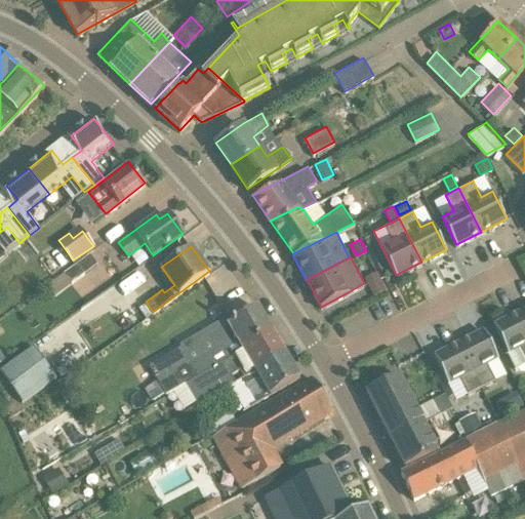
[(64,270),(72,281),(85,271),(77,261),(64,270)]
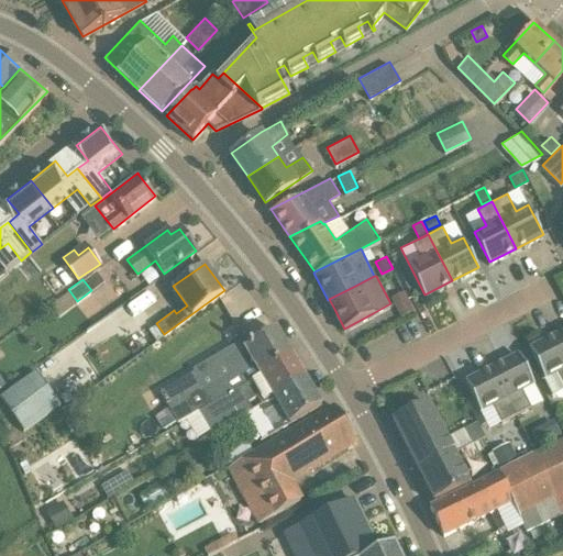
[(390,296),(401,314),(415,308),(404,289),(390,296)]
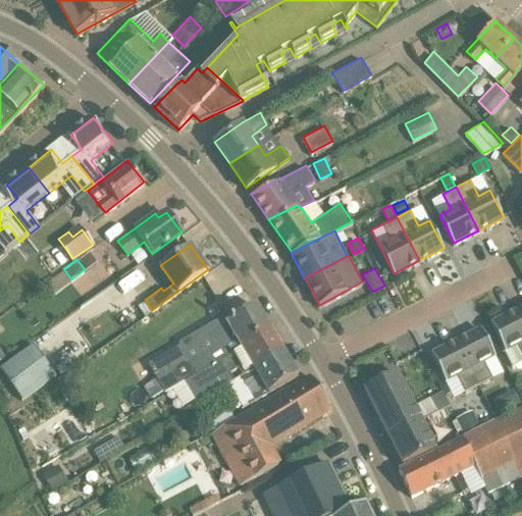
[(271,328),(256,303),(226,321),(208,332),(215,344),(190,359),(179,344),(148,362),(156,376),(144,383),(151,396),(164,389),(165,391),(185,378),(241,346),(242,347),(271,328)]
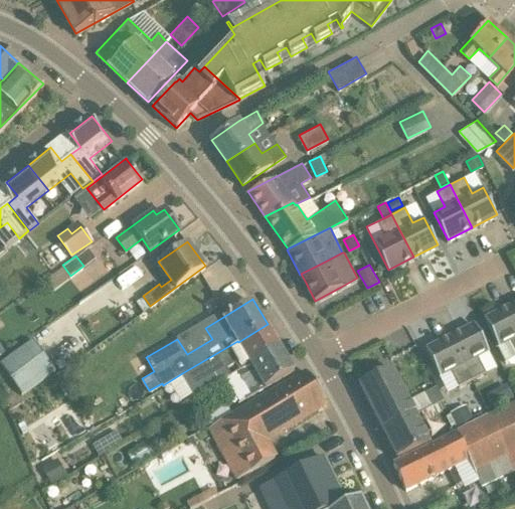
[(514,317),(509,305),(484,317),(498,344),(509,339),(514,350),(514,317)]
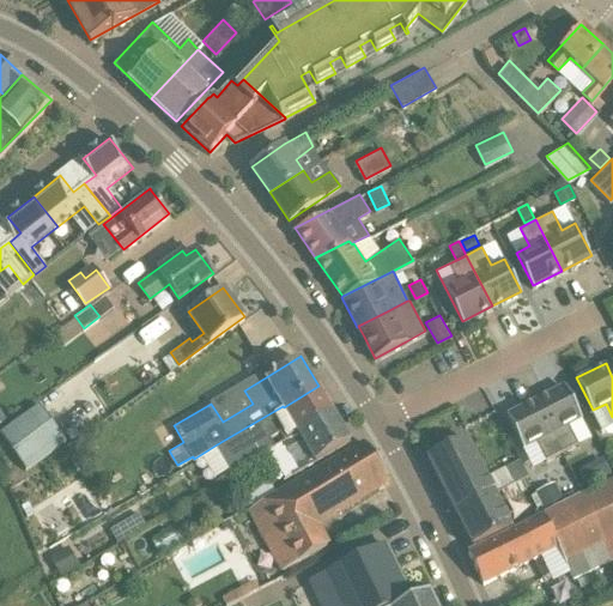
[(565,383),(535,399),(562,449),(578,442),(569,423),(582,416),(565,383)]
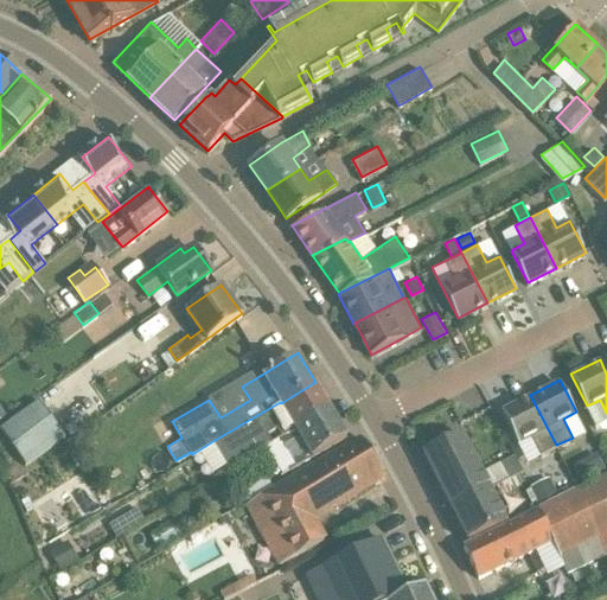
[(280,402),(215,440),(227,461),(250,447),(248,444),(278,425),(283,434),(330,407),(315,382),(281,403),(280,402)]
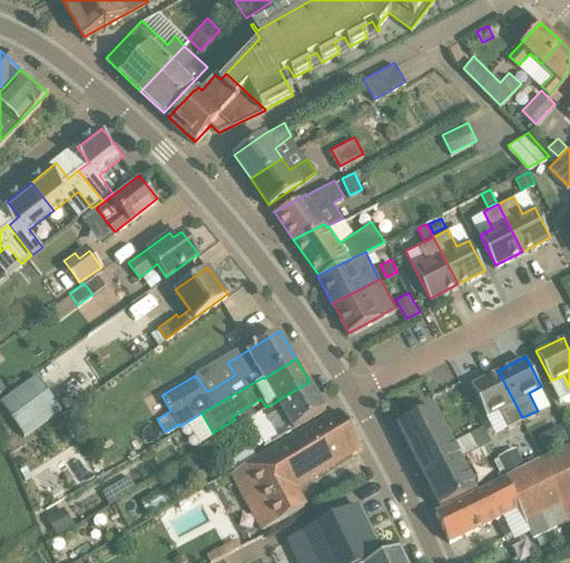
[(498,371),(471,384),(487,414),(498,408),(508,425),(522,417),(498,371)]
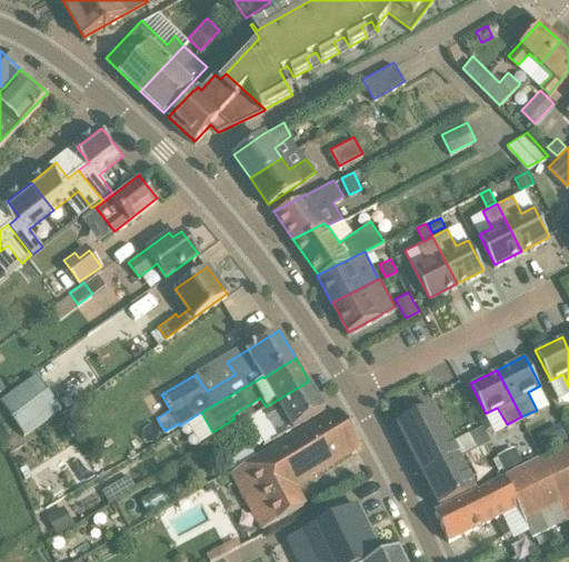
[(37,373),(0,399),(25,433),(61,407),(37,373)]
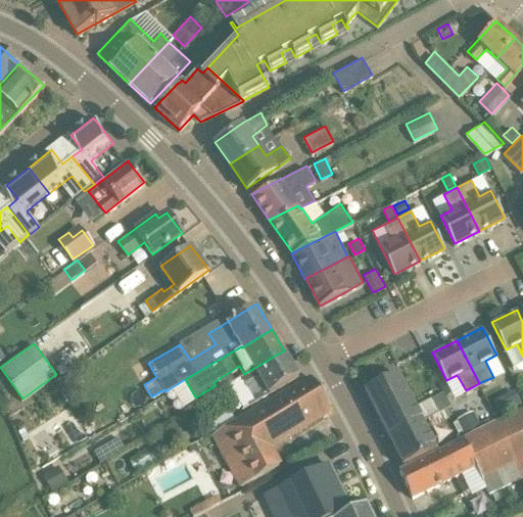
[(284,350),(244,374),(258,398),(298,375),(284,350)]
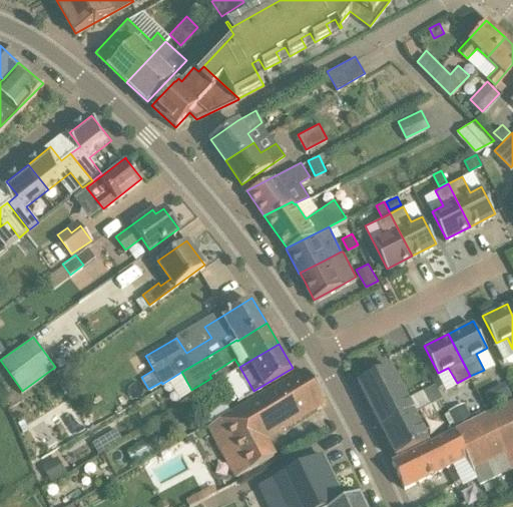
[(381,427),(415,411),(426,405),(420,393),(408,399),(400,385),(391,365),(358,382),(381,427)]
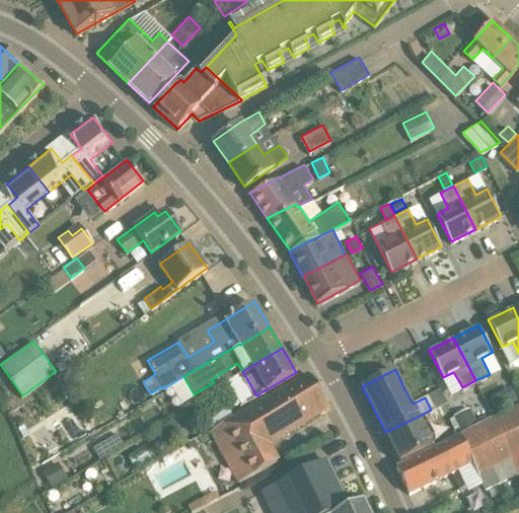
[(310,373),(300,378),(250,408),(212,431),(239,481),(277,459),(269,442),(329,404),(310,373)]
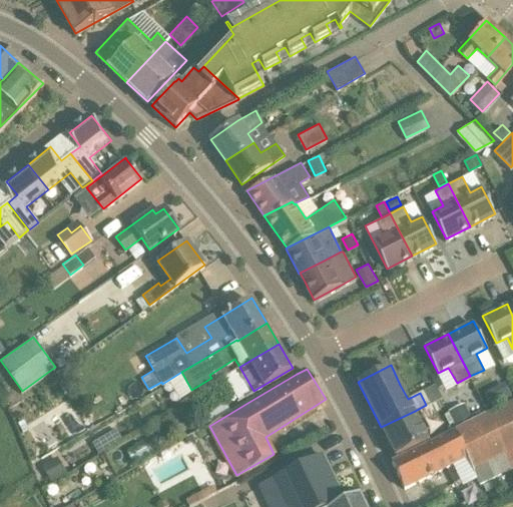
[(424,389),(431,402),(442,397),(435,383),(424,389)]
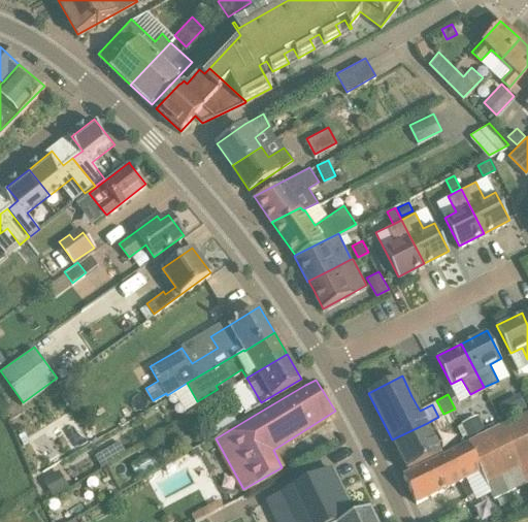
[(481,468),(494,496),(527,479),(527,412),(403,474),(416,500),(481,468)]
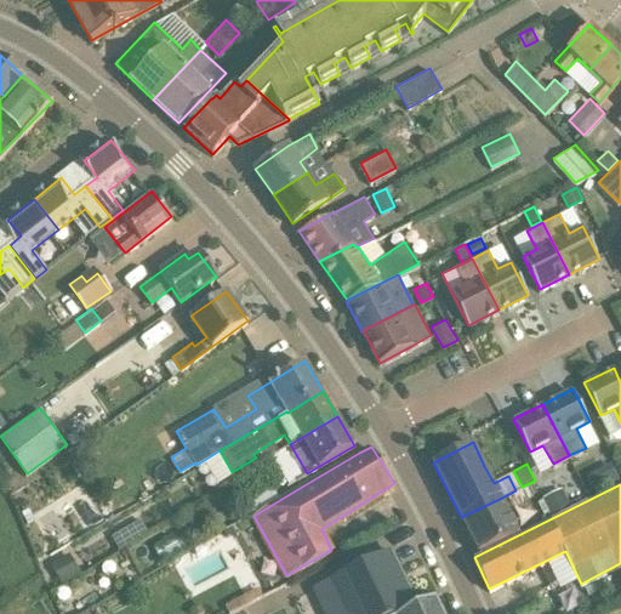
[(562,485),(543,495),(553,515),(571,506),(562,485)]
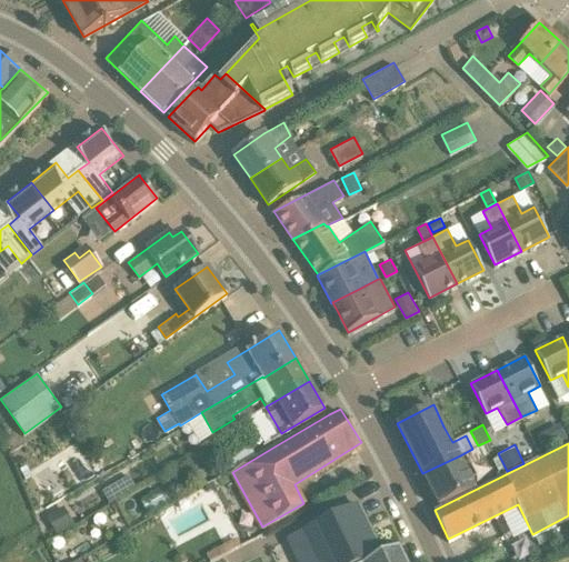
[(470,467),(466,469),(460,455),(422,473),(439,504),(478,485),(470,467)]
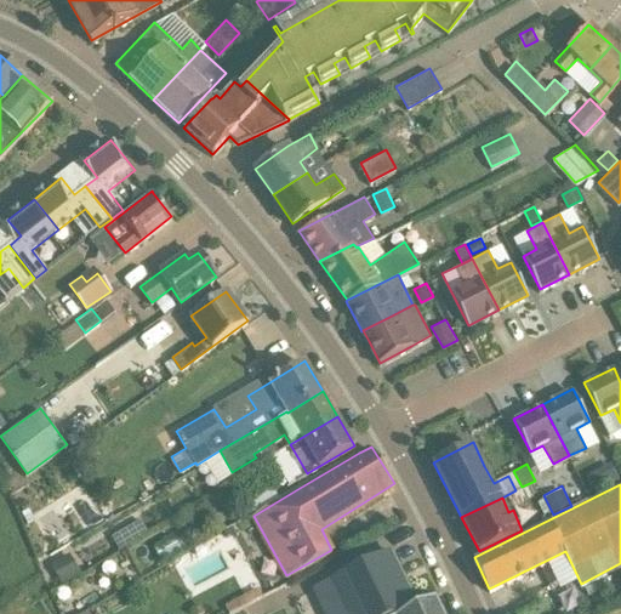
[(235,529),(232,522),(223,527),(227,534),(235,529)]
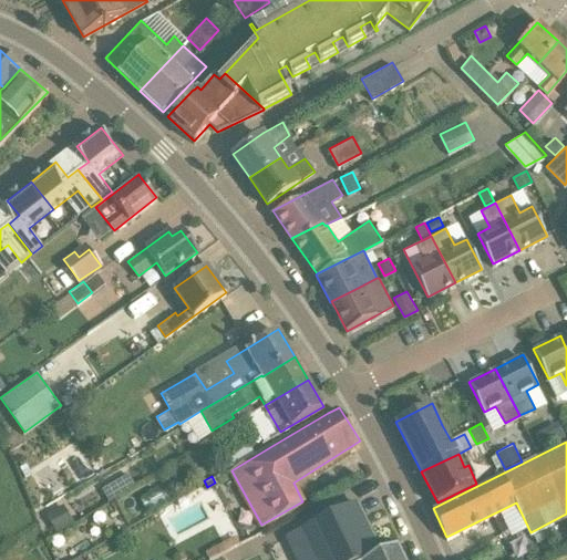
[(112,481),(103,486),(109,497),(119,493),(112,481)]
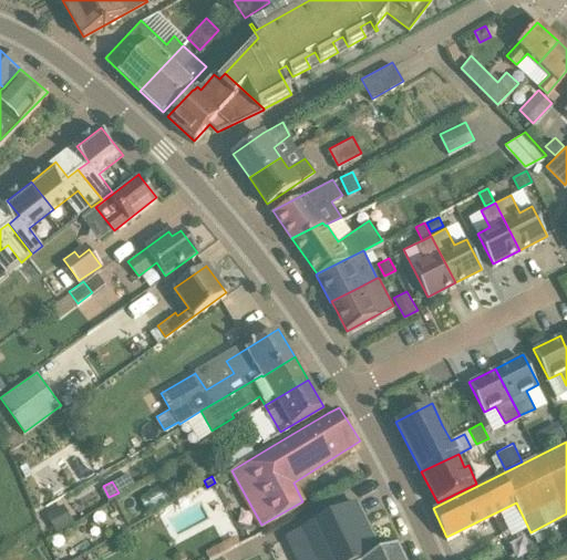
[(164,484),(142,497),(147,507),(169,495),(164,484)]
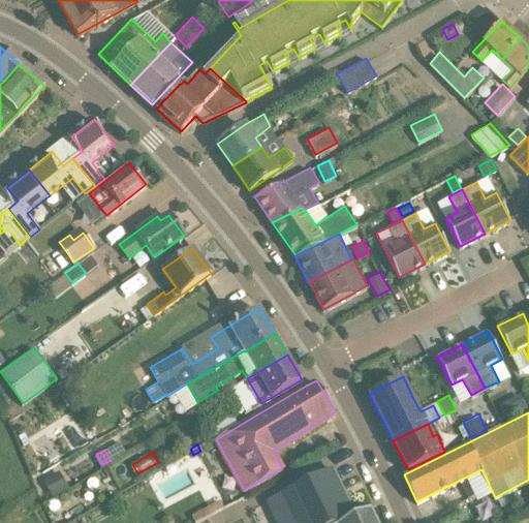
[(288,522),(344,522),(358,517),(332,464),(275,495),(288,522)]
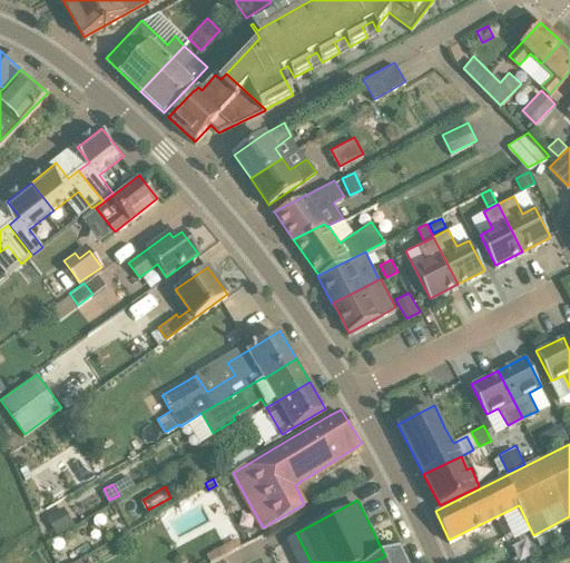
[(67,506),(48,515),(58,532),(76,523),(67,506)]
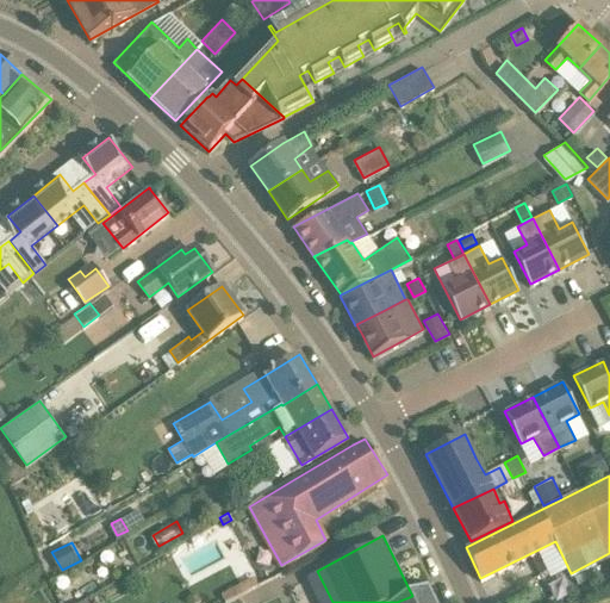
[(398,602),(435,602),(431,597),(428,589),(414,596),(398,602)]
